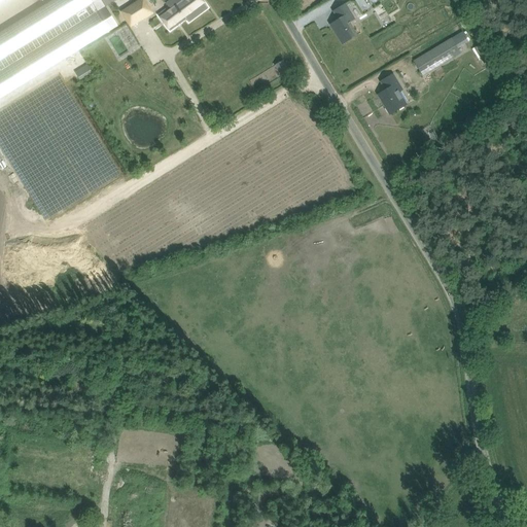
[(54,0),(0,33),(0,99),(101,37),(117,27),(117,26),(116,27),(100,0),(54,0)]
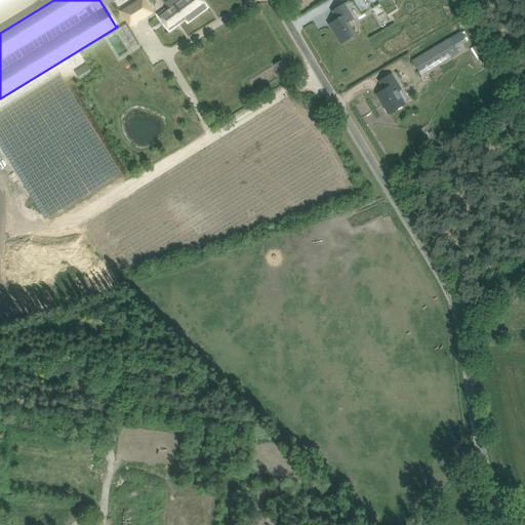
[(133,0),(129,0),(112,11),(128,38),(143,29),(137,19),(144,16),(133,0)]
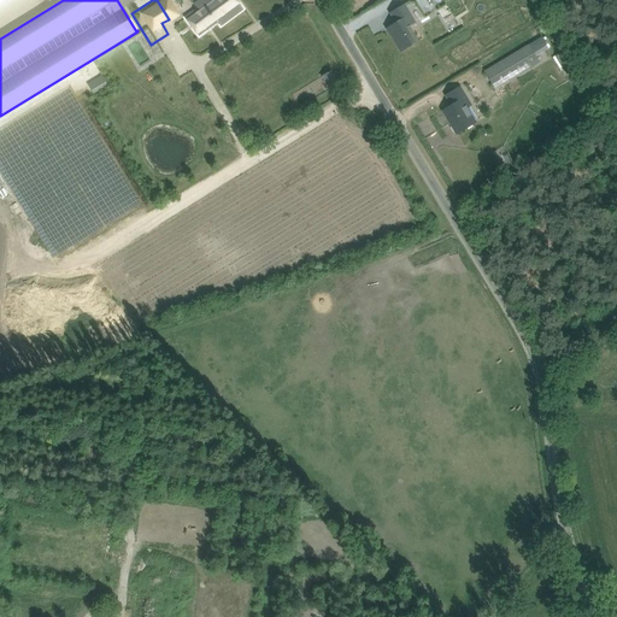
[(184,18),(199,36),(218,23),(221,27),(244,10),(236,0),(209,0),(198,9),(184,18)]
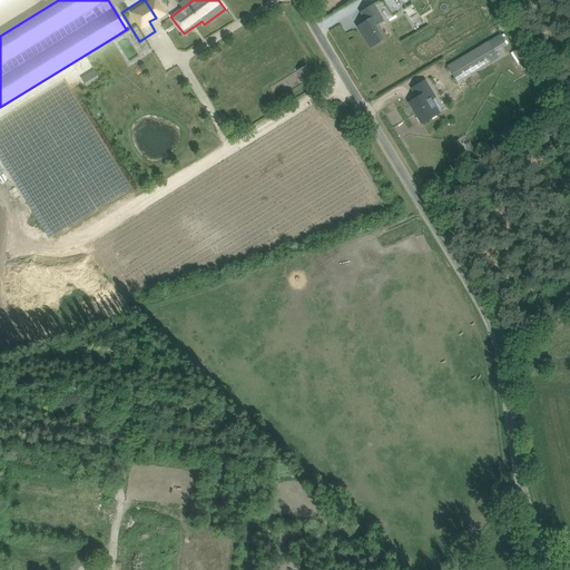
[(371,48),(380,42),(386,38),(379,25),(383,21),(373,5),(373,6),(361,12),(366,21),(361,26),(367,37),(365,38),(371,48)]
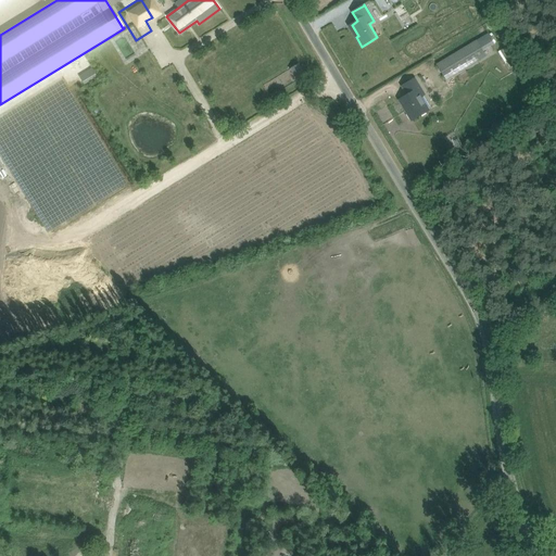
[(534,22),(521,29),(528,39),(541,32),(534,22)]
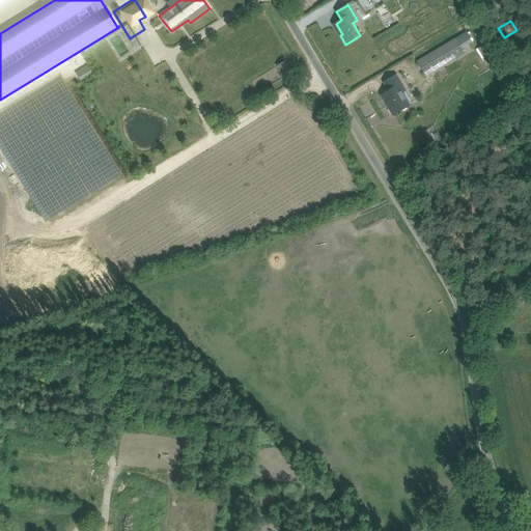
[(426,77),(464,53),(462,49),(472,43),(465,32),(417,62),(426,77)]
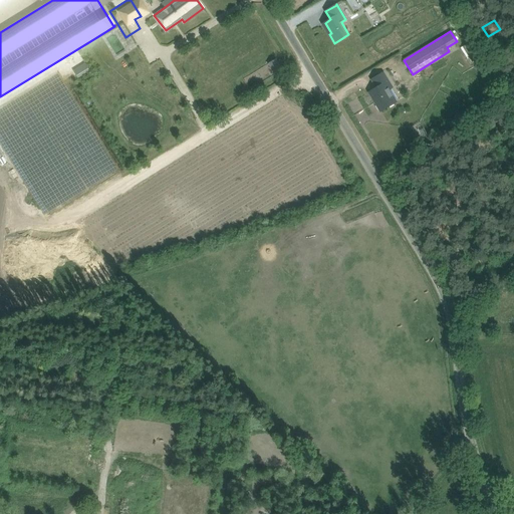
[(471,42),(463,47),(472,62),(480,57),(471,42)]
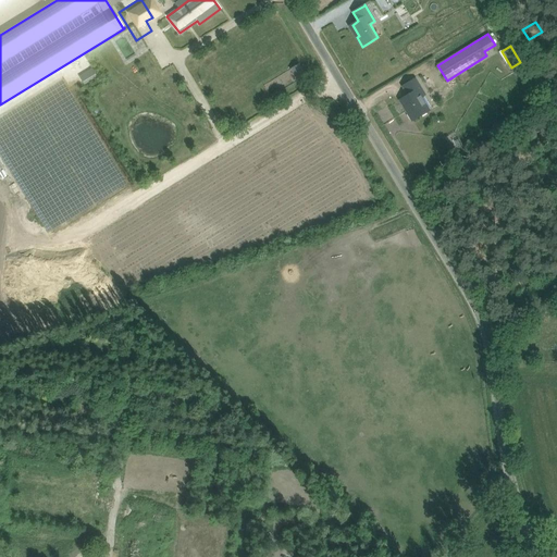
[(298,65),(291,70),(294,75),(301,71),(298,65)]
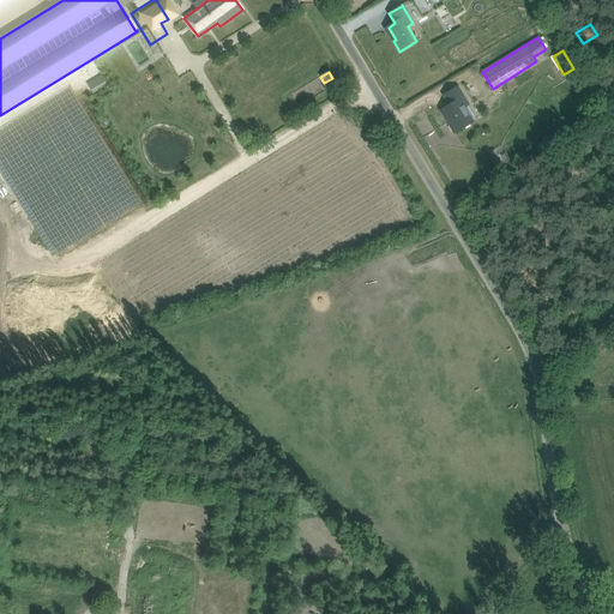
[(455,133),(471,122),(463,108),(468,104),(457,88),(444,95),(450,104),(444,109),(451,121),(449,122),(455,133)]
